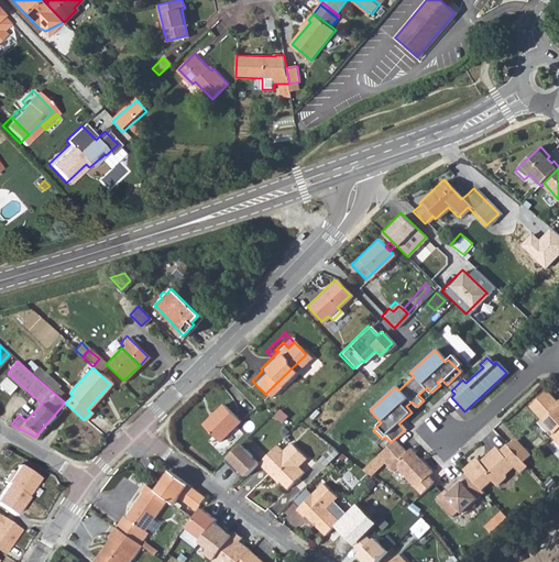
[(39,368),(33,375),(48,388),(54,383),(39,368)]
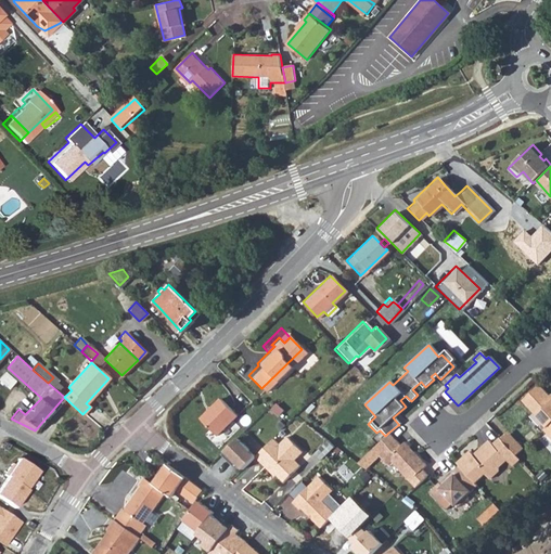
[(9,387),(16,378),(5,369),(0,375),(0,381),(9,387)]
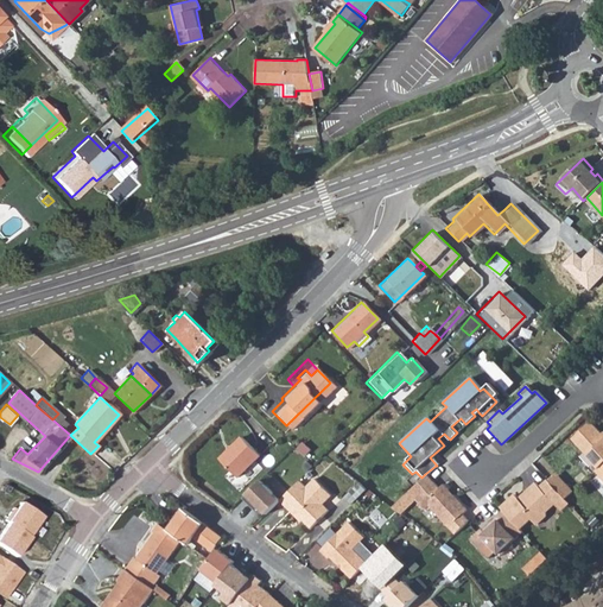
[(570,437),(597,467),(602,460),(602,436),(600,432),(588,419),(570,437)]
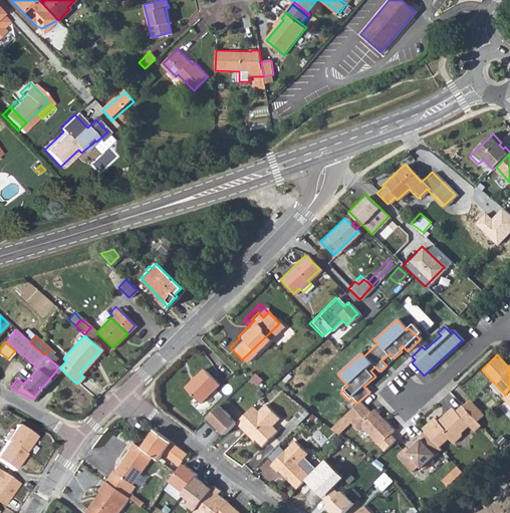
[(200,367),(183,386),(198,401),(216,381),(200,367)]
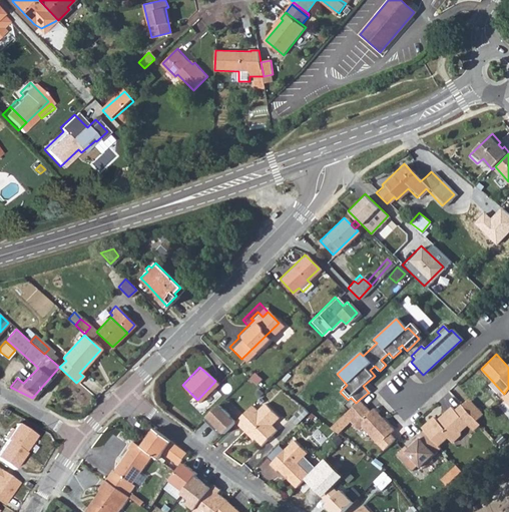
[(250,370),(245,375),(252,381),(257,376),(250,370)]
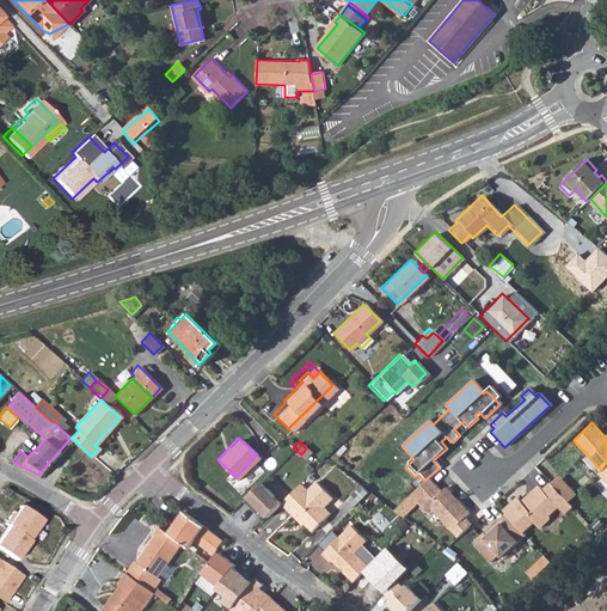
[(295,480),(276,500),(293,518),(295,515),(299,519),(307,527),(325,509),(319,503),(327,494),(311,477),(301,486),(295,480)]
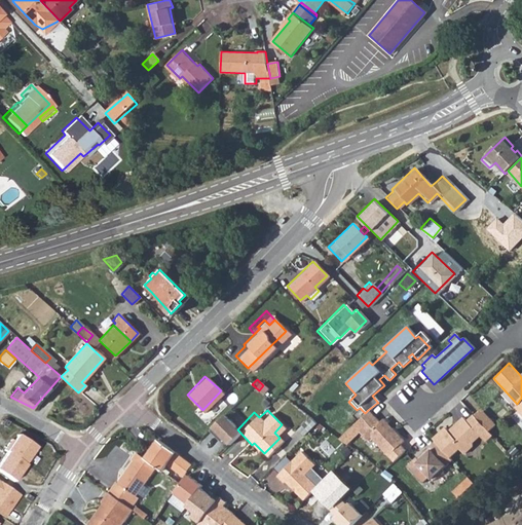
[(379,420),(368,410),(365,413),(338,437),(346,443),(358,433),(366,442),(369,439),(392,460),(404,448),(399,443),(403,439),(382,417),(379,420)]
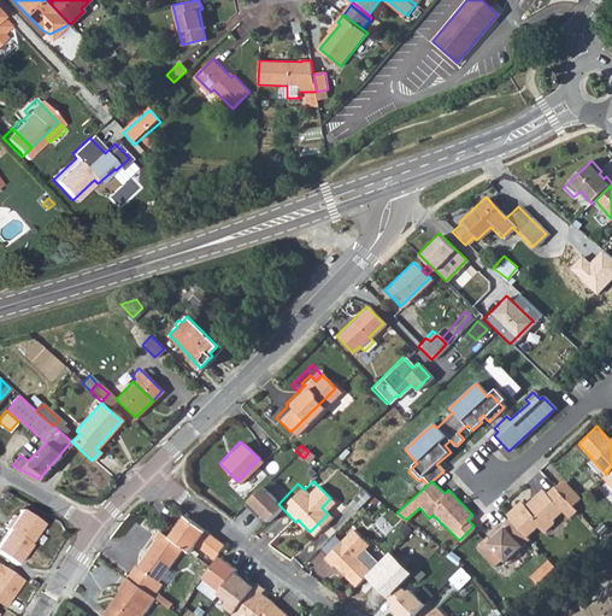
[(258,484),(240,502),(247,510),(251,506),(263,518),(270,511),(278,504),(258,484)]
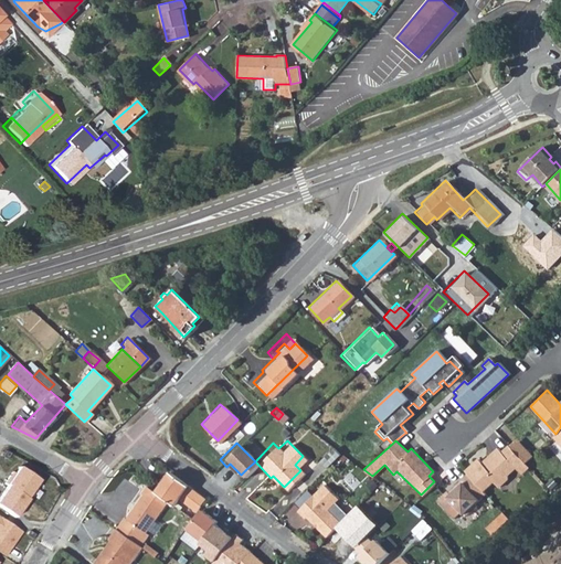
[(518,472),(526,465),(524,463),(517,455),(507,446),(500,453),(497,448),(488,456),(490,458),(486,464),(480,464),(477,459),(463,471),(465,474),(480,489),(490,480),(495,486),(504,478),(504,474),(512,466),(518,472)]
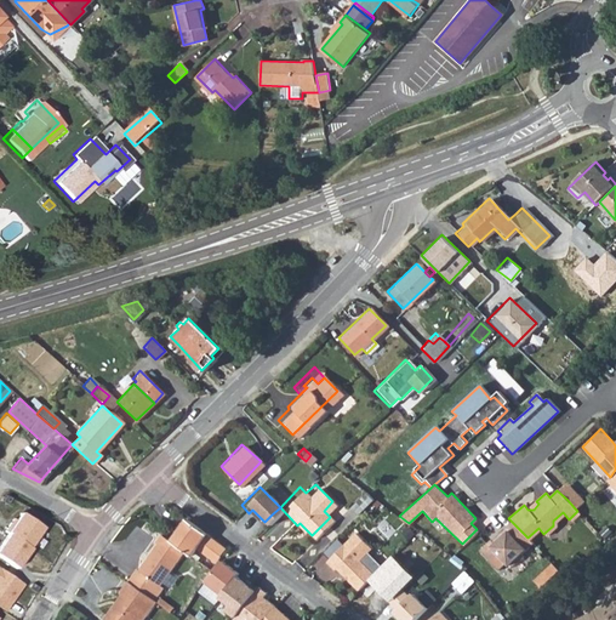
[(576,493),(568,500),(575,508),(583,501),(576,493)]
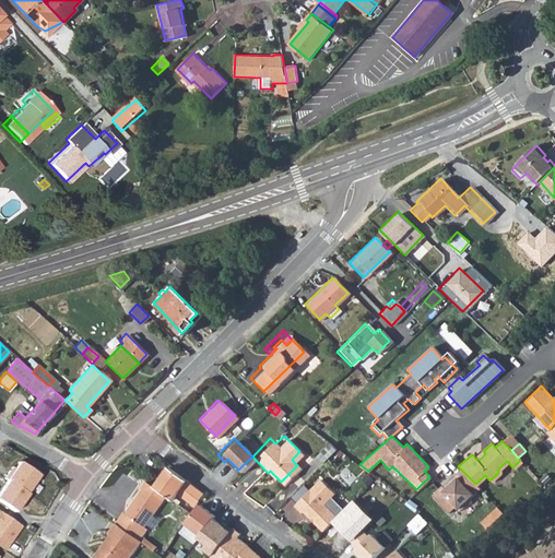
[(2,481),(0,484),(0,506),(12,514),(24,496),(21,494),(33,475),(12,461),(0,478),(2,481)]
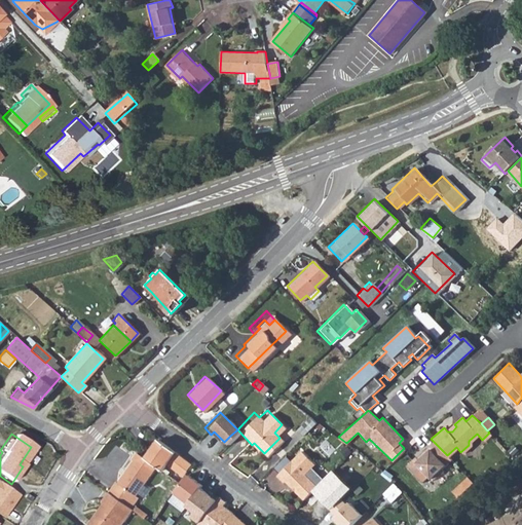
[(164,463),(180,476),(188,462),(156,440),(144,458),(154,465),(160,470),(164,463)]
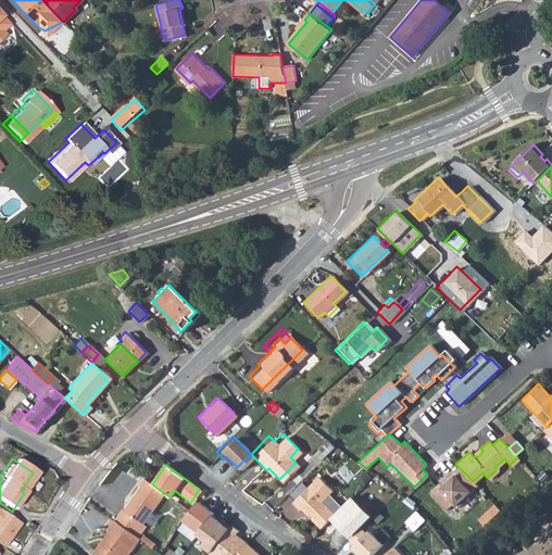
[(465,496),(476,486),(473,481),(458,466),(451,472),(451,474),(442,482),(444,483),(441,487),(438,483),(428,493),(444,511),(452,504),(456,508),(467,497),(465,496)]
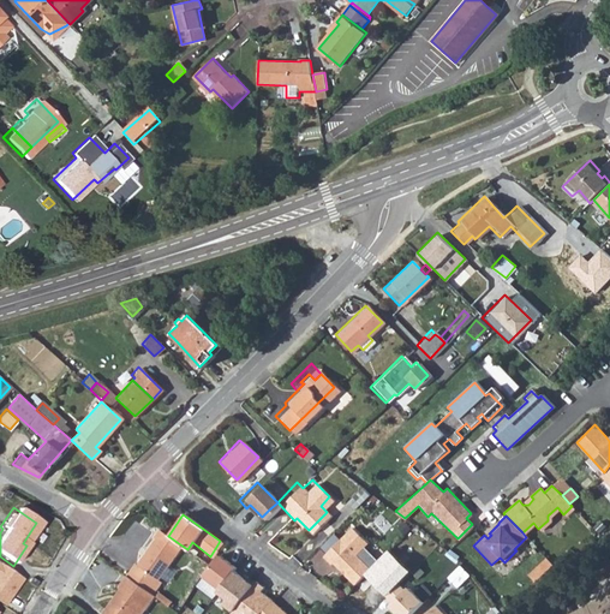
[(339,573),(348,583),(364,567),(350,553),(362,541),(346,525),(334,538),(327,531),(312,544),(320,552),(317,555),(326,564),(327,561),(334,568),(335,567),(339,570),(339,573)]
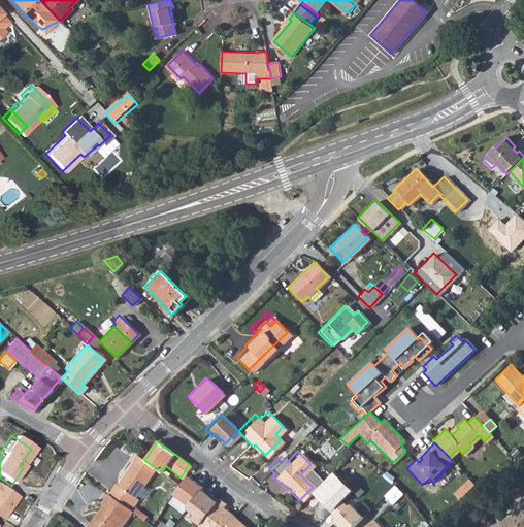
[(144,460),(135,454),(130,461),(132,463),(117,486),(116,485),(108,494),(128,509),(131,511),(138,500),(134,498),(155,467),(144,460)]
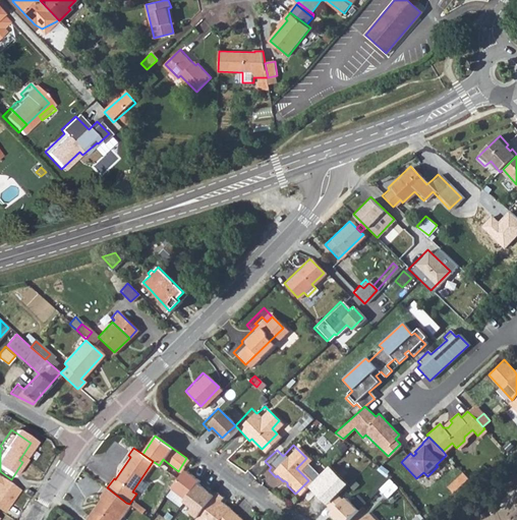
[(171,486),(184,497),(197,482),(199,478),(184,467),(171,486)]
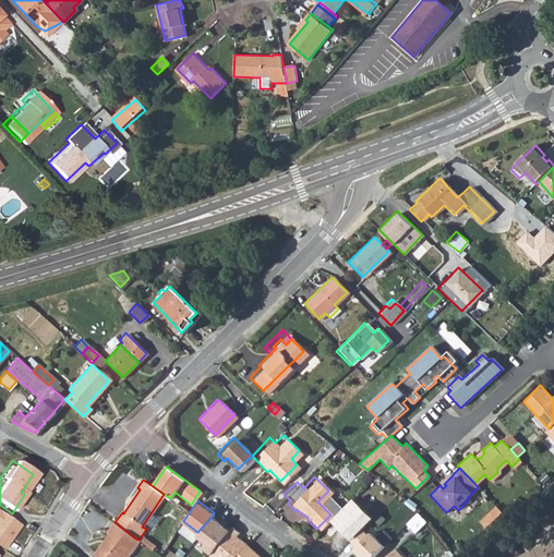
[(495,506),(486,513),(492,519),(501,511),(495,506)]
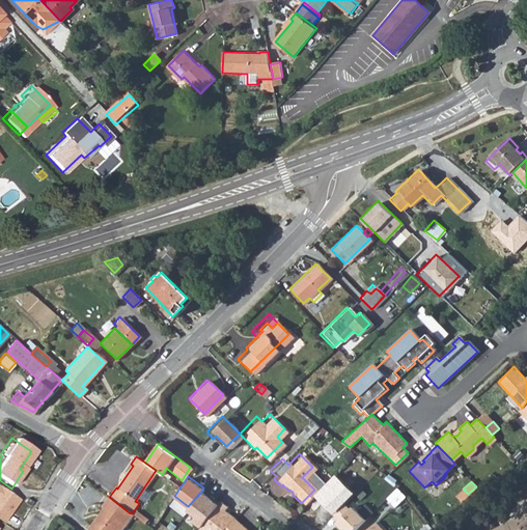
[(0,517),(5,521),(19,499),(0,487),(0,517)]
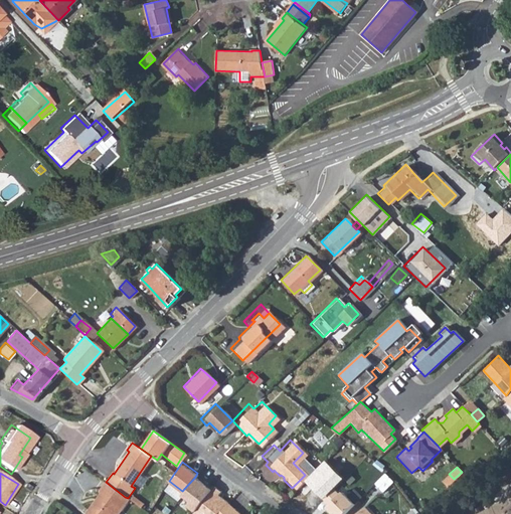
[(186,505),(193,511),(211,488),(195,477),(182,491),(180,494),(189,501),(186,505)]
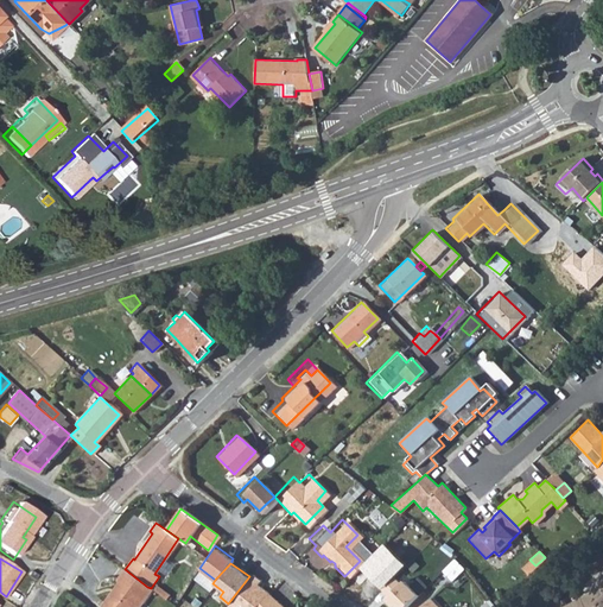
[(96,602),(101,606),(132,606),(147,587),(125,569),(120,566),(112,576),(114,579),(96,602)]
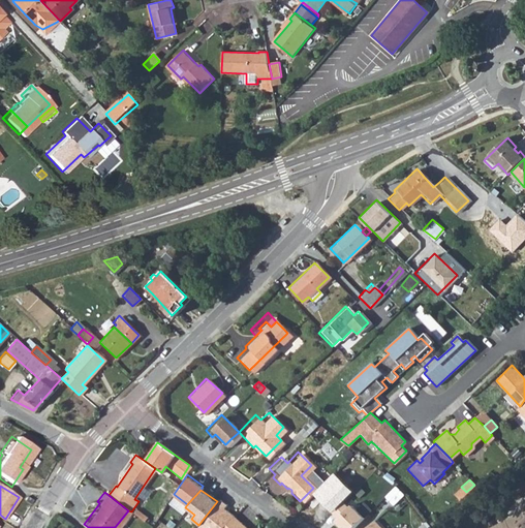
[(524,527),(524,493),(500,519),(484,527),(524,527)]
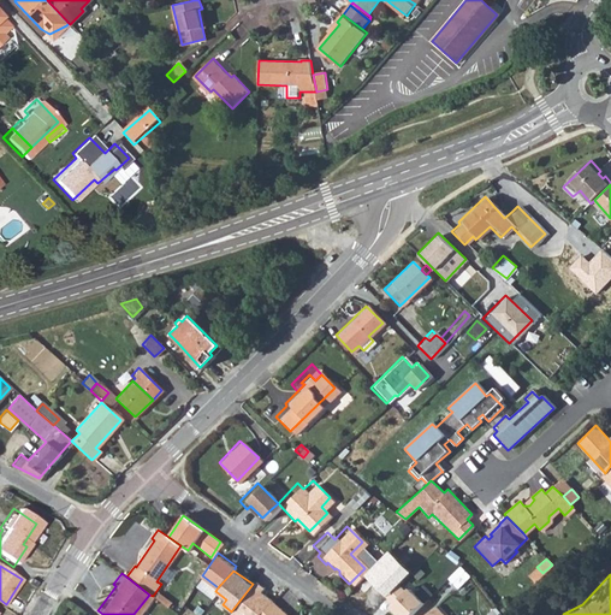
[(230,613),(231,614),(257,614),(272,599),(260,590),(262,586),(255,580),(253,584),(231,611),(230,613)]
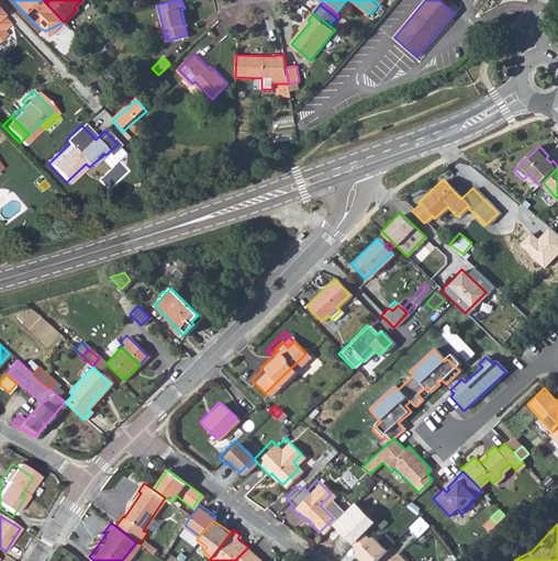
[(235,560),(264,560),(248,547),(235,560)]
